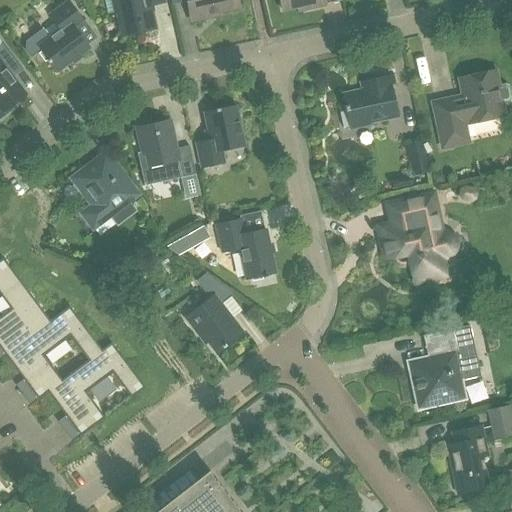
[(118,0),(121,14),(116,15),(121,38),(156,30),(152,7),(165,4),(164,0),(118,0)]
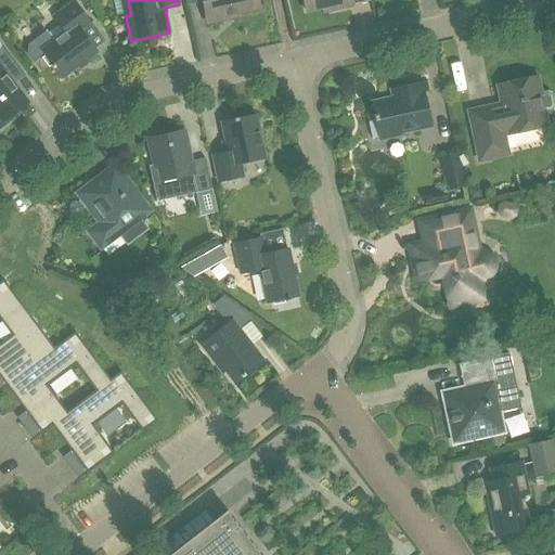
[(185,0),(188,7),(203,3),(207,24),(227,20),(226,16),(258,8),(256,0),(185,0)]
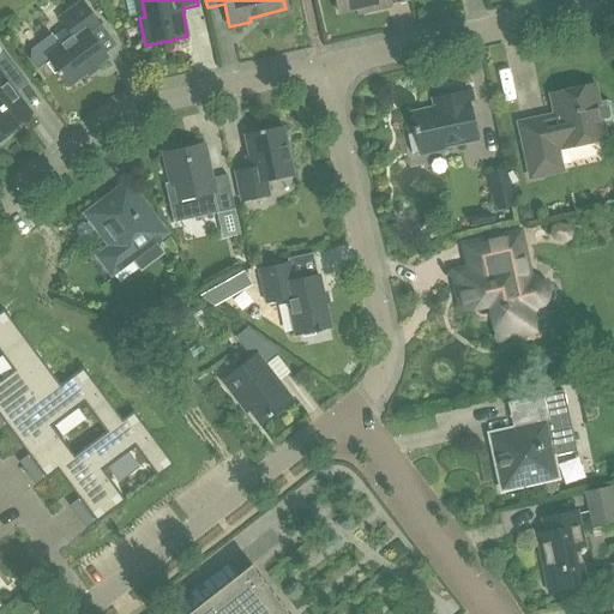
[(336,0),(339,12),(373,5),(373,10),(392,5),(390,0),(336,0)]
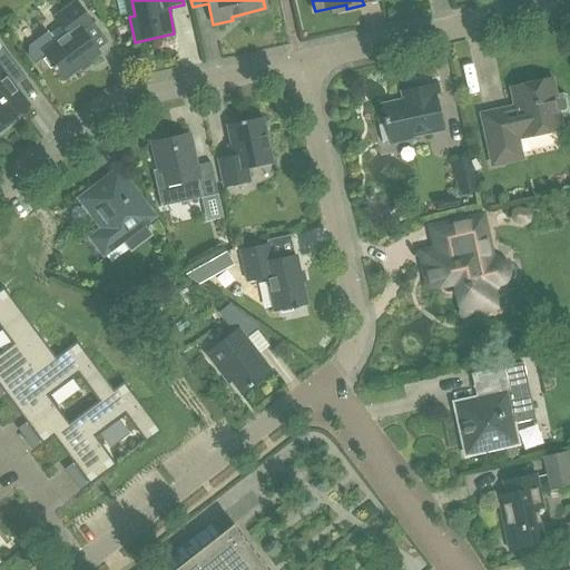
[(28,46),(27,55),(33,65),(45,56),(46,57),(52,66),(51,67),(53,70),(56,69),(62,79),(98,52),(82,31),(94,23),(77,1),(55,17),(67,33),(53,43),(46,32),(28,46)]
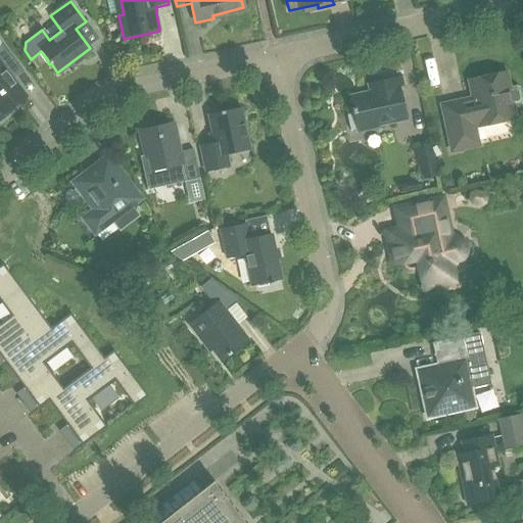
[(0,116),(14,106),(12,103),(26,94),(8,72),(11,69),(10,67),(17,62),(0,40),(1,39),(0,37),(0,116)]
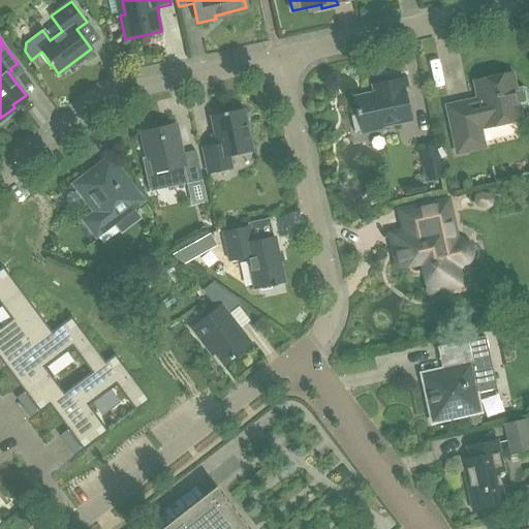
[(479,98),(448,104),(458,150),(483,145),(478,125),(486,124),(486,126),(518,119),(516,106),(524,104),(528,100),(525,91),(522,88),(516,90),(512,71),(475,80),(479,98)]
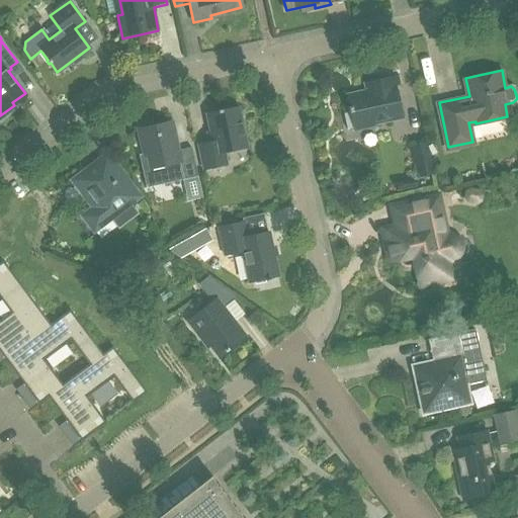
[(349,95),(351,106),(349,107),(350,111),(352,111),(355,126),(402,117),(396,85),(400,84),(399,77),(394,78),(394,77),(367,83),(368,91),(349,95)]
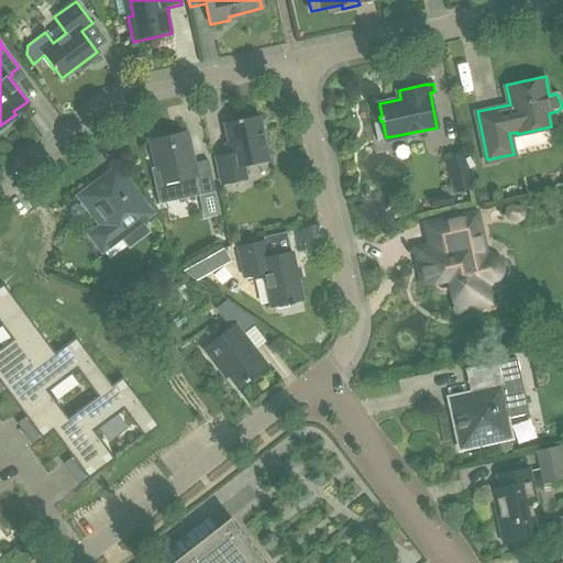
[(216,157),(221,185),(246,179),(243,165),(267,161),(257,117),(225,124),(232,154),(216,157)]
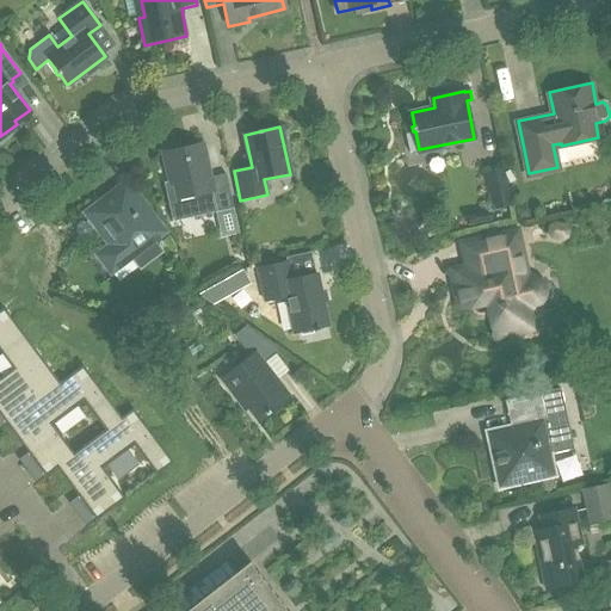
[(162,153),(170,184),(173,183),(177,198),(201,193),(205,214),(233,208),(226,174),(209,178),(207,168),(208,168),(203,143),(162,153)]
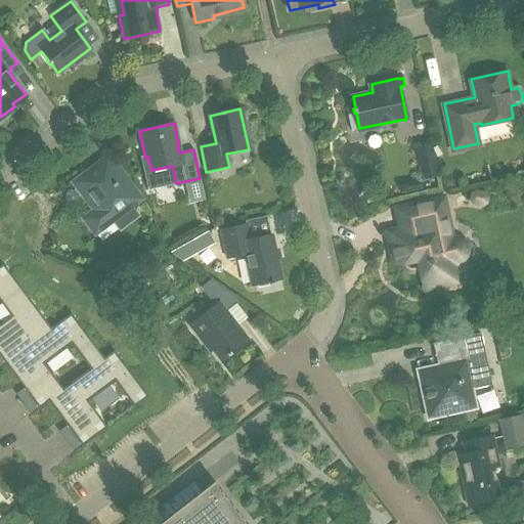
[(440,176),(434,143),(413,147),(421,180),(440,176)]
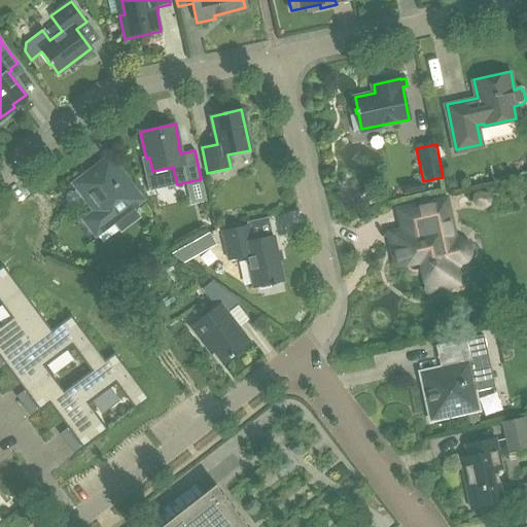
[(111,160),(75,186),(94,212),(83,220),(95,236),(142,201),(111,160)]
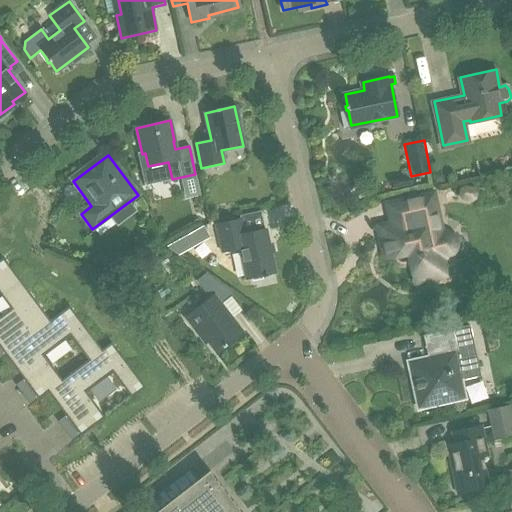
[(443,175),(438,172),(431,173),(433,185),(445,182),(443,175)]
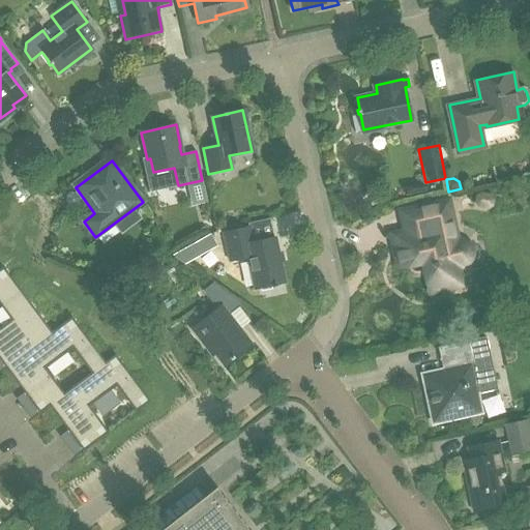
[(487,194),(477,193),(473,195),(473,201),(476,204),(484,205),(490,203),(490,197),(487,194)]
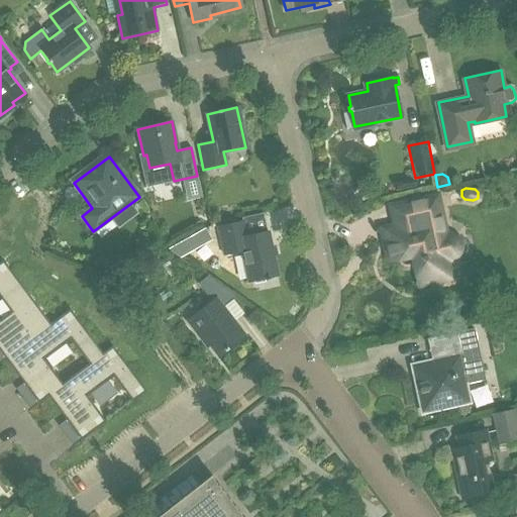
[(384,228),(390,260),(398,257),(399,260),(399,262),(400,264),(401,265),(403,266),(404,267),(406,267),(408,267),(416,266),(420,284),(451,278),(447,256),(451,256),(455,255),(458,252),(459,248),(459,244),(458,240),(455,237),(451,235),(447,235),(438,195),(403,203),(407,223),(384,228)]
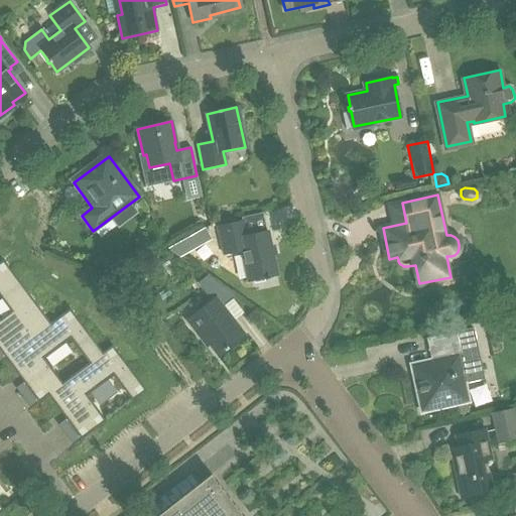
[(218,227),(223,255),(242,251),(248,282),(253,281),(252,280),(262,278),(263,280),(267,279),(266,277),(275,275),(266,233),(245,237),(242,222),(218,227)]
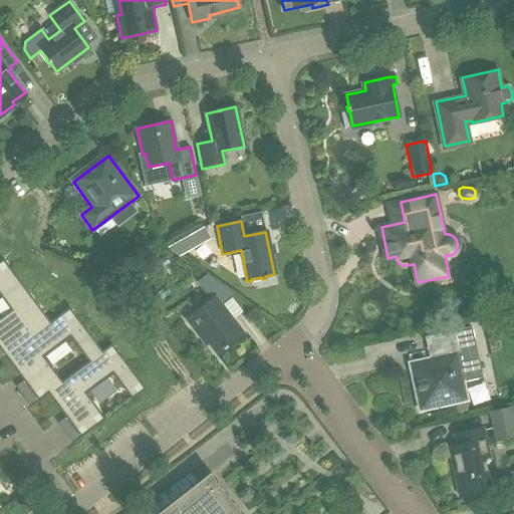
[(206,226),(167,247),(177,254),(202,240),(199,234),(208,229),(206,226)]
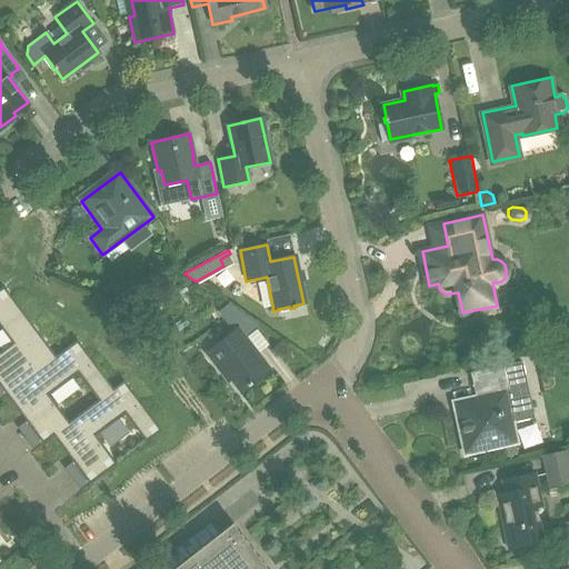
[(136,283),(120,285),(122,299),(122,300),(127,300),(138,299),(136,283)]
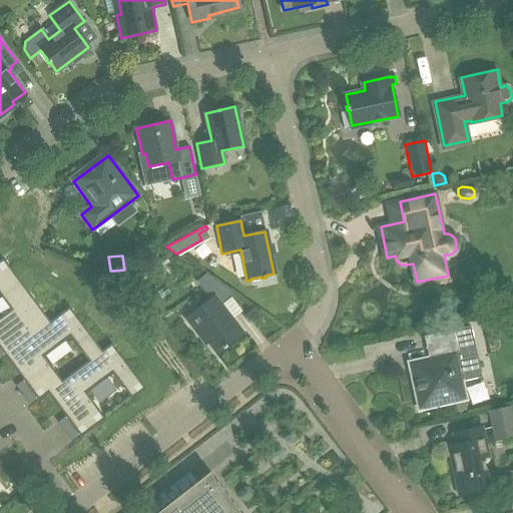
[(3,258),(0,261),(0,296),(10,310),(0,317),(0,329),(2,328),(16,346),(50,322),(3,258)]
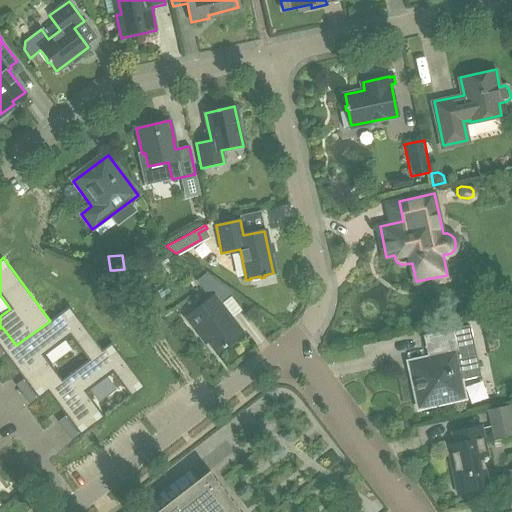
[(196,281),(209,299),(213,296),(218,303),(231,293),(229,291),(205,274),(196,281)]
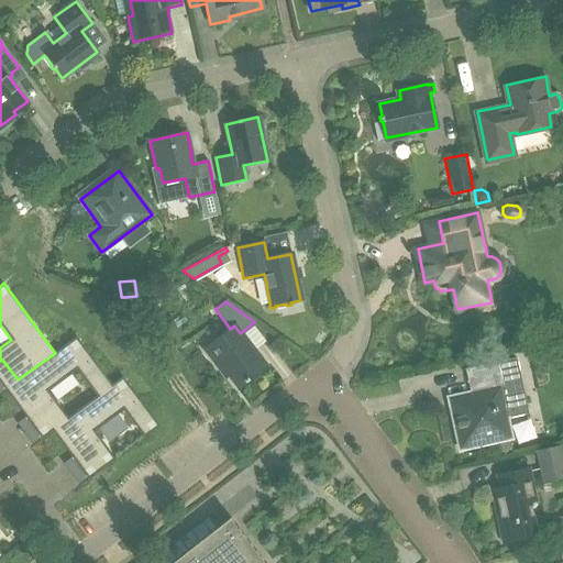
[(234,326),(230,329),(202,350),(219,371),(221,368),(238,389),(265,367),(240,333),(234,326)]
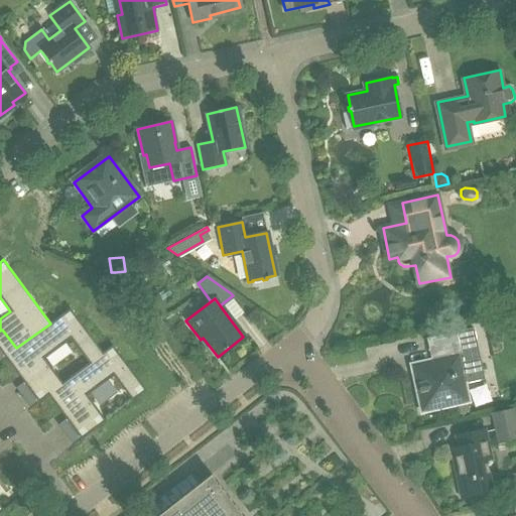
[(16,348),(4,357),(13,368),(20,375),(23,379),(22,380),(23,382),(33,374),(47,393),(37,401),(38,402),(47,395),(62,384),(43,359),(70,339),(90,365),(113,347),(112,346),(102,353),(70,308),(50,324),(16,348)]
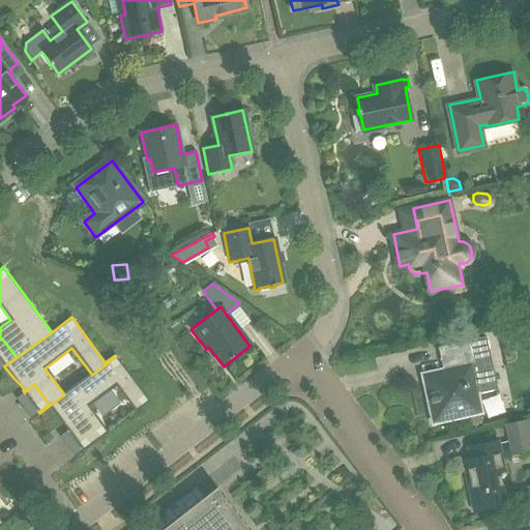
[(445,380),(425,384),(434,423),(481,412),(477,394),(498,389),(487,336),(438,348),(445,380)]
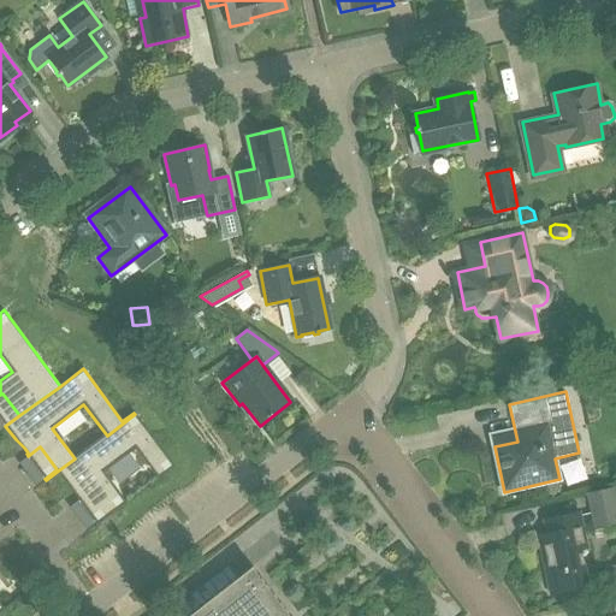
[(75,458),(57,472),(66,484),(75,492),(75,491),(80,496),(77,498),(78,499),(90,491),(107,514),(95,522),(96,525),(125,503),(102,472),(135,448),(158,479),(173,467),(135,414),(107,436),(75,458)]
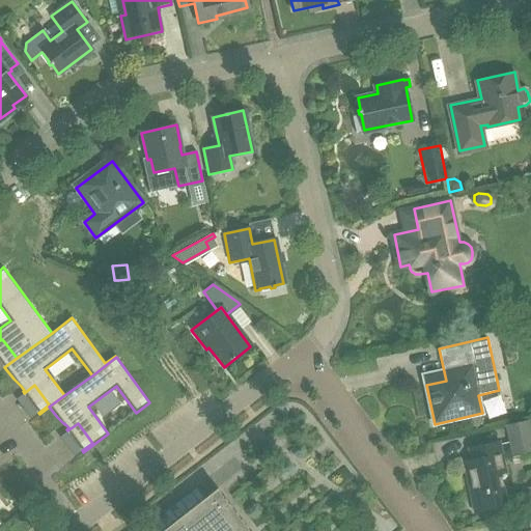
[(530,420),(506,426),(512,454),(530,450),(530,420)]
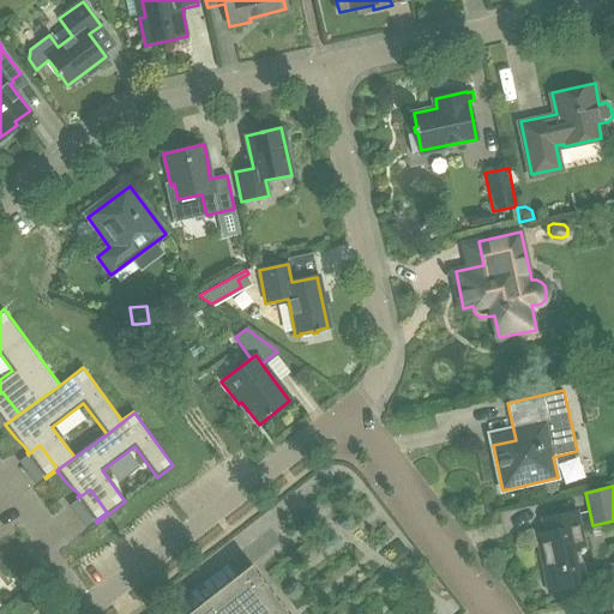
[(539,554),(547,593),(572,588),(571,582),(583,579),(577,551),(584,549),(577,512),(541,519),(548,552),(539,554)]
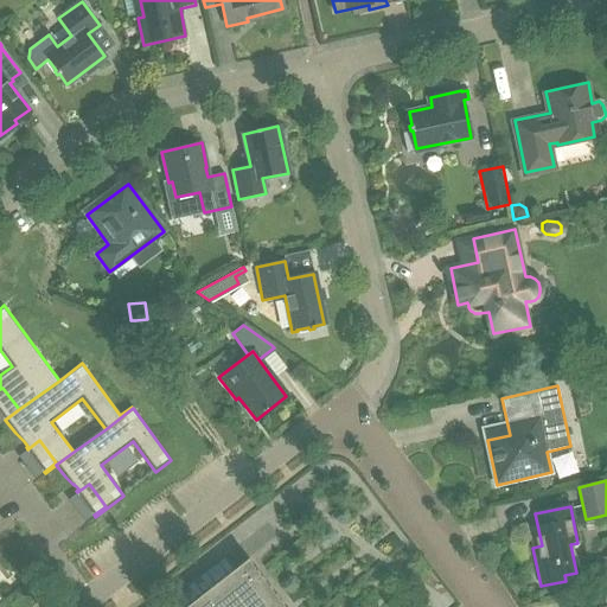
[(283,606),(247,558),(232,569),(223,557),(159,606),(283,606)]
